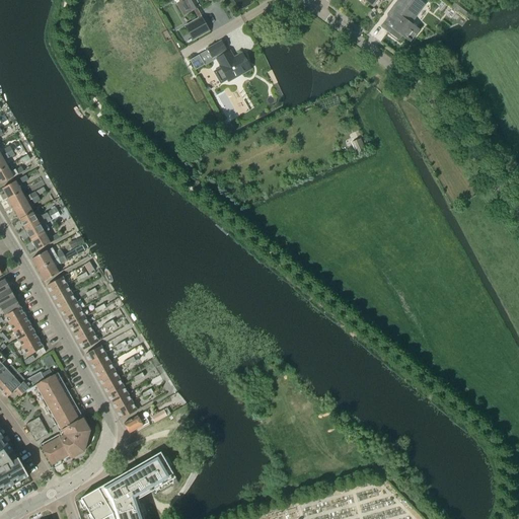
[(189,0),(192,3),(189,5),(191,8),(192,11),(194,10),(198,18),(184,26),(193,41),(209,30),(198,11),(196,8),(200,6),(199,4),(196,0),(189,0)]
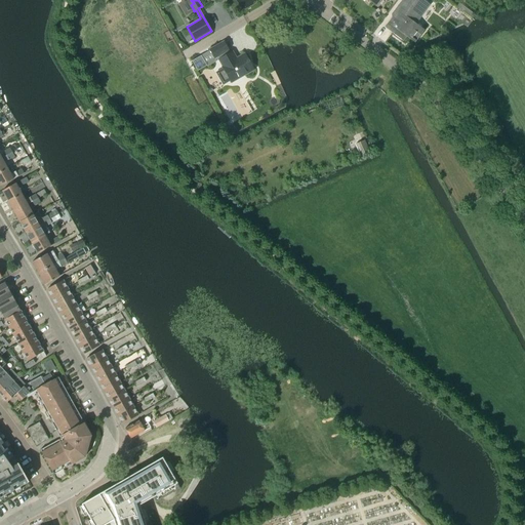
[(403,0),(398,8),(402,11),(397,17),(393,18),(385,28),(404,42),(407,38),(415,44),(425,31),(414,24),(429,4),(421,0),(403,0)]
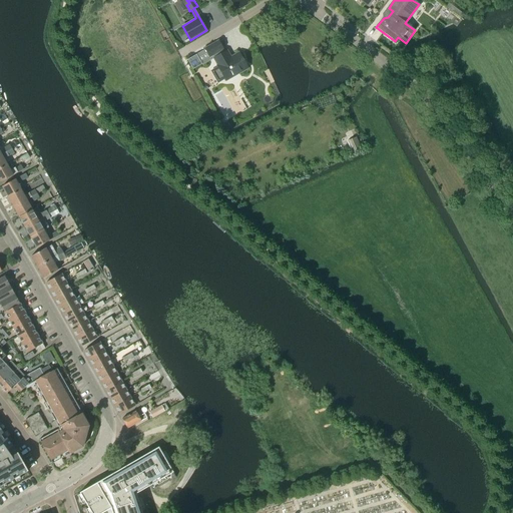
[(223,54),(222,50),(218,43),(205,50),(206,51),(197,56),(202,65),(202,66),(211,61),(212,61),(215,59),(219,67),(217,67),(225,81),(247,68),(239,55),(231,60),(226,52),(223,54)]
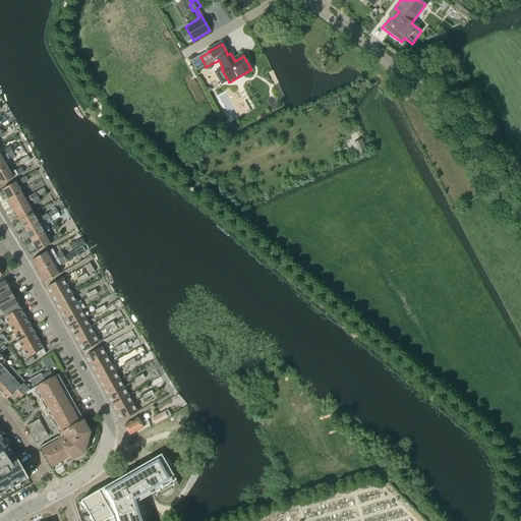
[(206,66),(200,57),(199,56),(190,62),(196,72),(206,66)]
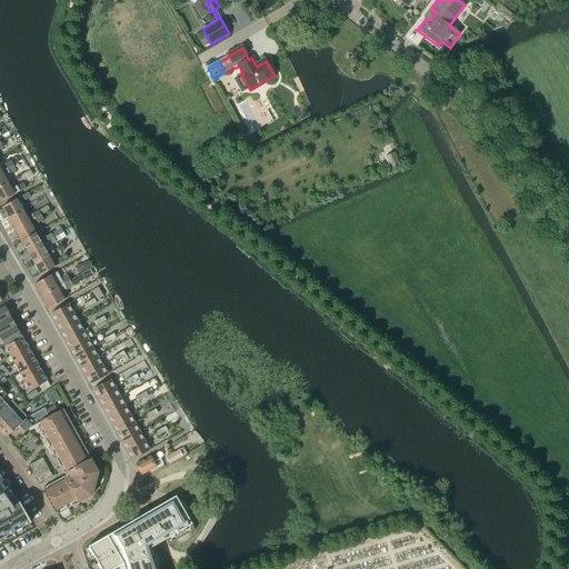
[(392,170),(400,166),(395,153),(387,158),(392,170)]
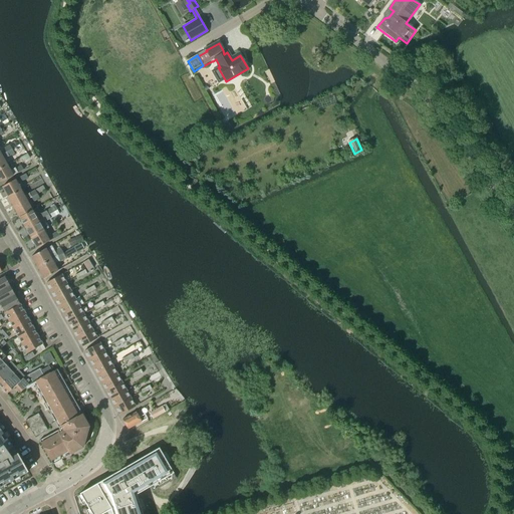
[(1,155),(0,155),(0,169),(7,166),(5,162),(3,159),(8,157),(14,154),(11,150),(6,153),(1,156),(1,155)]
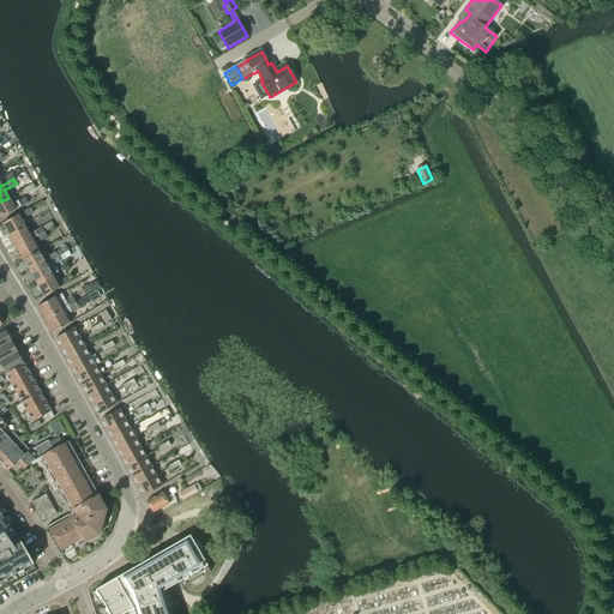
[(8,198),(0,202),(0,217),(14,210),(20,206),(28,203),(25,198),(18,202),(17,200),(12,204),(8,198)]
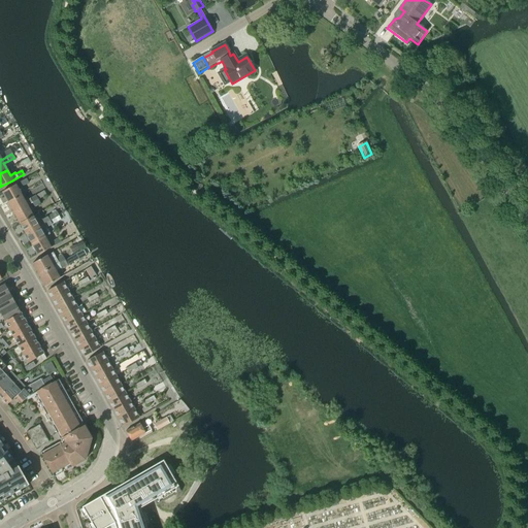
[(15,185),(2,192),(8,202),(21,195),(15,185)]
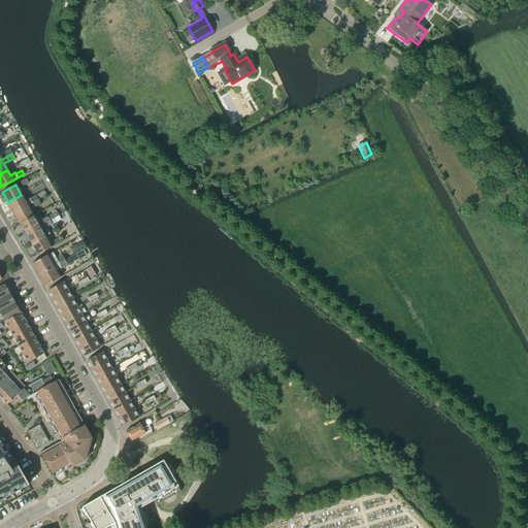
[(21,195),(8,202),(13,213),(27,205),(27,206),(32,203),(37,200),(39,199),(46,195),(44,191),(36,195),(35,196),(25,201),(21,195)]
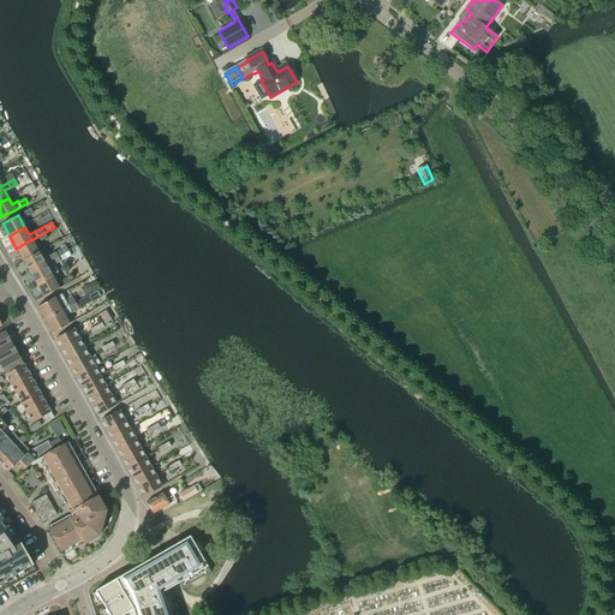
[(31,239),(16,249),(23,260),(33,255),(37,251),(31,240),(31,239)]
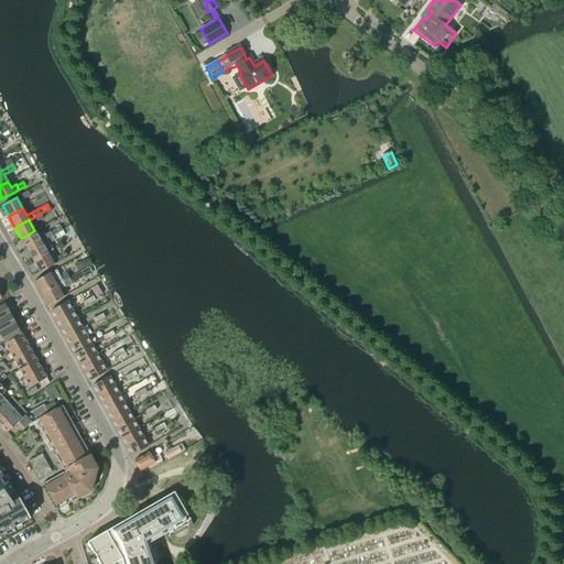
[(30,234),(21,238),(26,250),(41,242),(46,239),(53,236),(62,230),(63,230),(60,226),(44,235),(41,228),(35,231),(34,230),(30,234)]
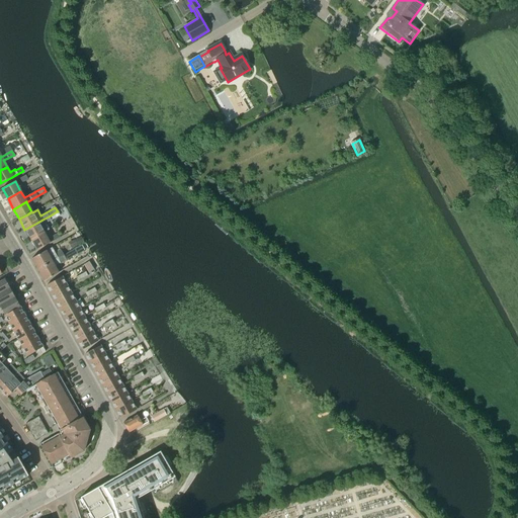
[(37,223),(24,230),(30,240),(44,233),(49,230),(46,224),(51,221),(49,217),(42,220),(37,223)]
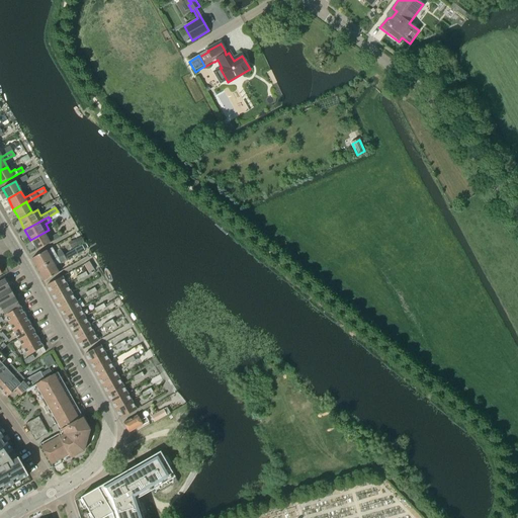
[(44,233),(30,240),(36,250),(50,243),(44,233)]
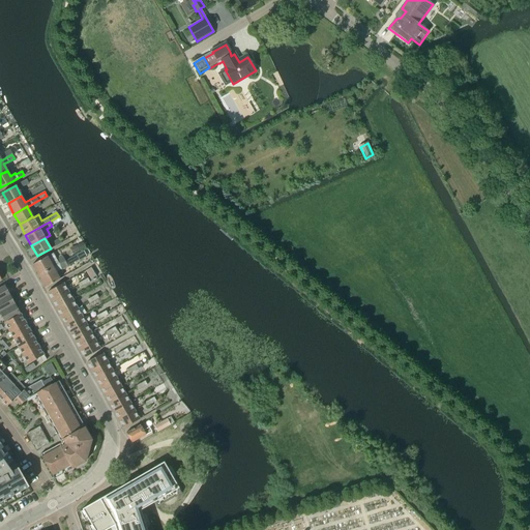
[(83,242),(76,245),(79,252),(86,248),(83,242)]
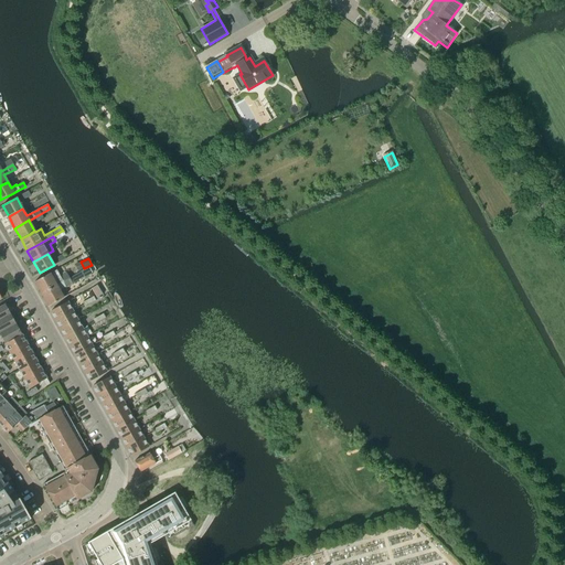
[(53,280),(50,274),(34,283),(41,295),(70,278),(66,274),(53,280)]
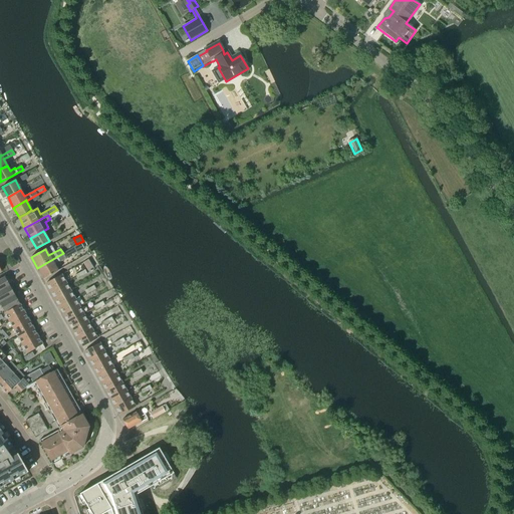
[(43,279),(57,271),(53,263),(65,257),(63,253),(37,268),(43,279)]
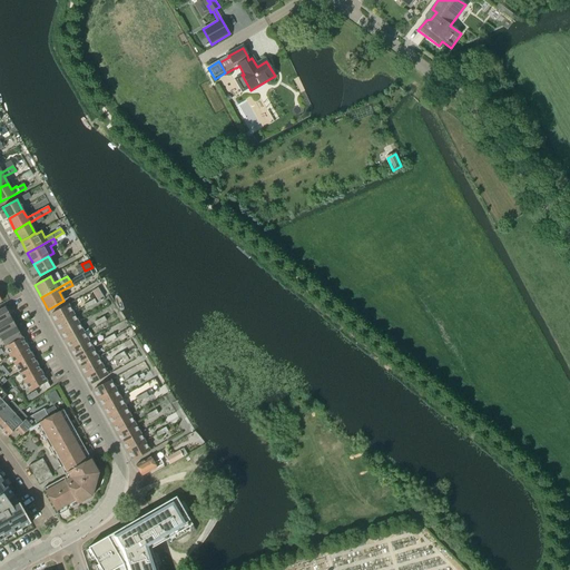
[(50,314),(56,323),(72,314),(68,305),(50,314)]
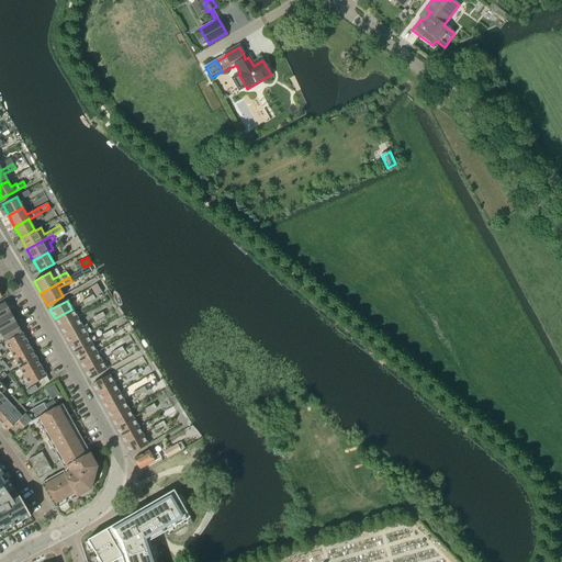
[(4,303),(0,304),(0,316),(10,312),(4,303)]
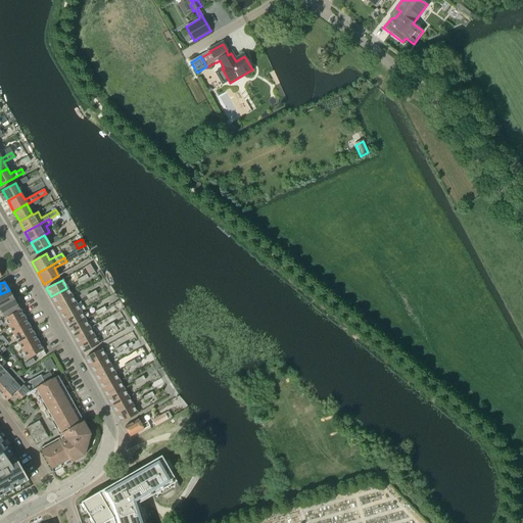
[(51,296),(55,304),(72,296),(66,288),(51,296)]
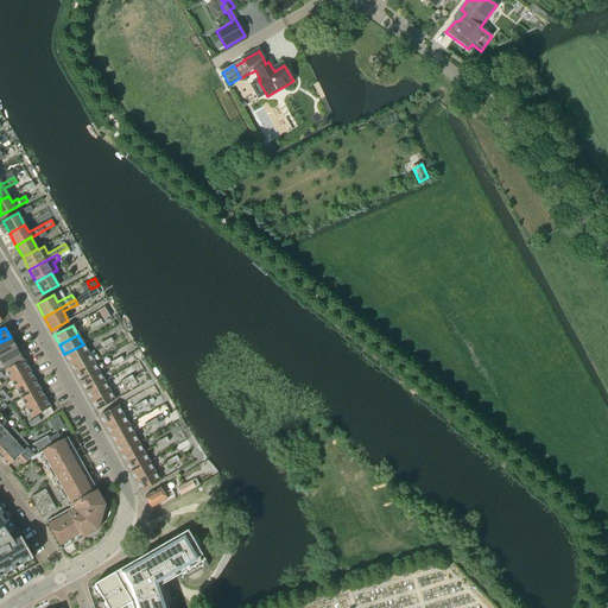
[(0,355),(17,347),(11,337),(0,342),(0,355)]
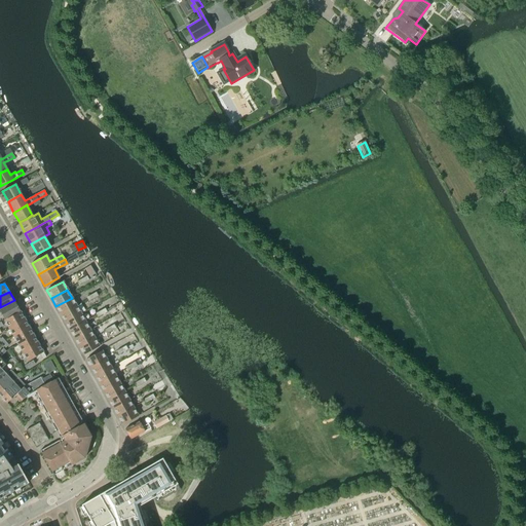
[(55,306),(61,314),(76,305),(72,298),(55,306)]
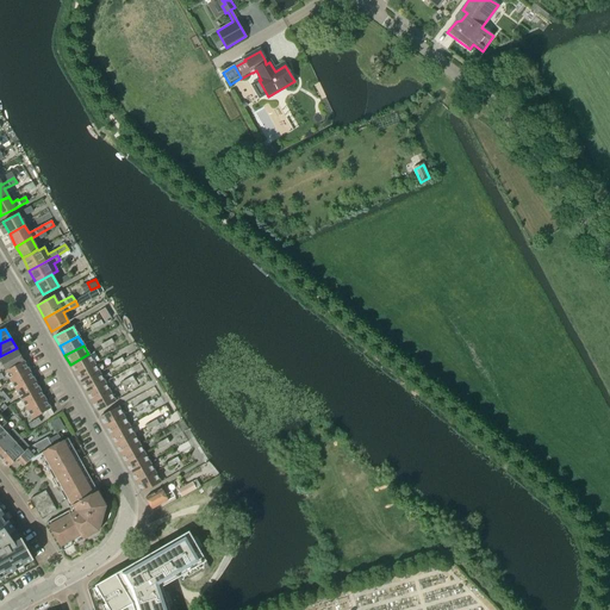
[(17,348),(0,356),(0,361),(4,368),(22,359),(17,348)]
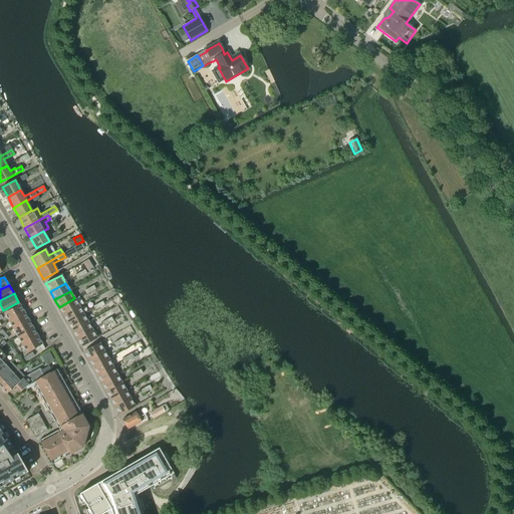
[(59,307),(63,315),(79,306),(74,298),(59,307)]
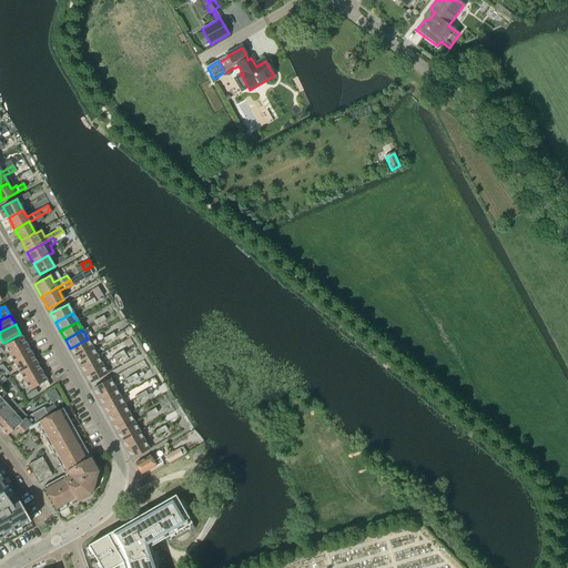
[(20,334),(3,343),(6,345),(4,346),(8,353),(26,343),(24,341),(20,334)]
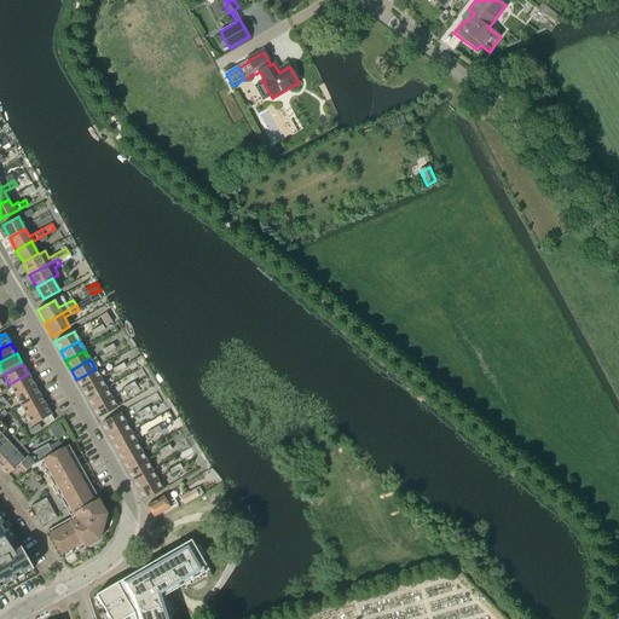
[(76,380),(82,389),(100,379),(96,369),(76,380)]
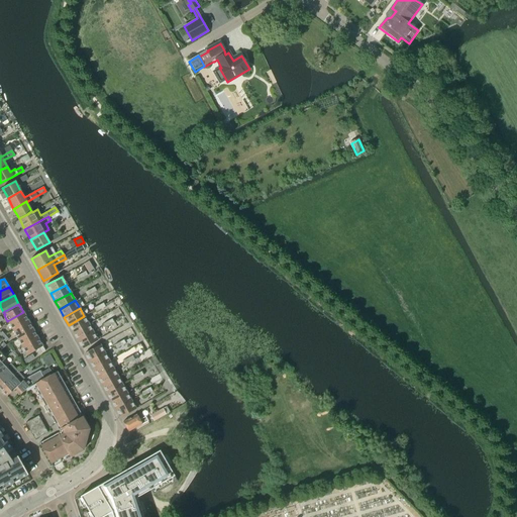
[(23,312),(7,321),(12,329),(28,321),(23,312)]
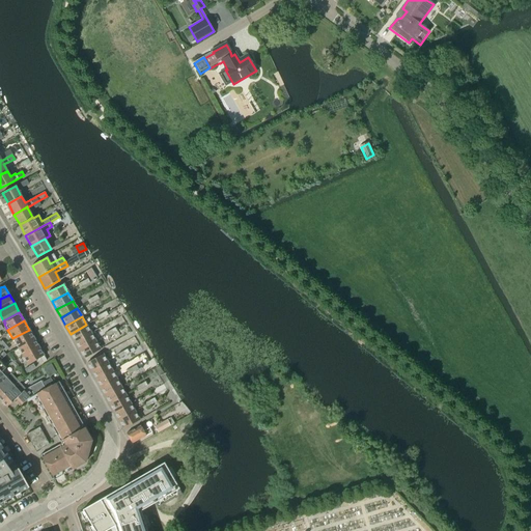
[(71,334),(75,342),(90,333),(86,325),(71,334)]
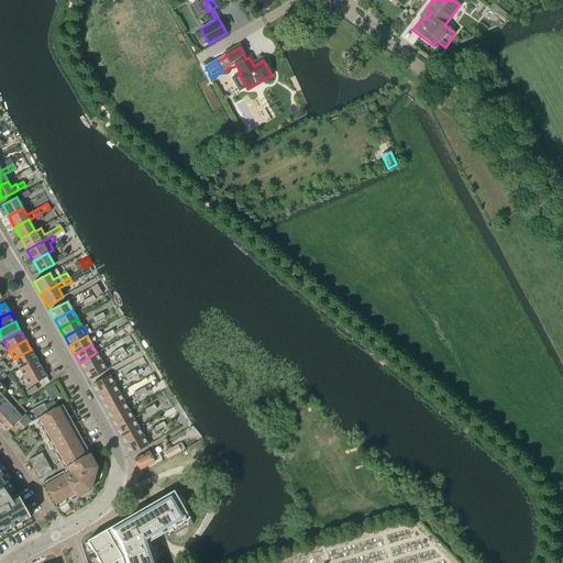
[(31,350),(13,359),(19,368),(35,359),(31,350)]
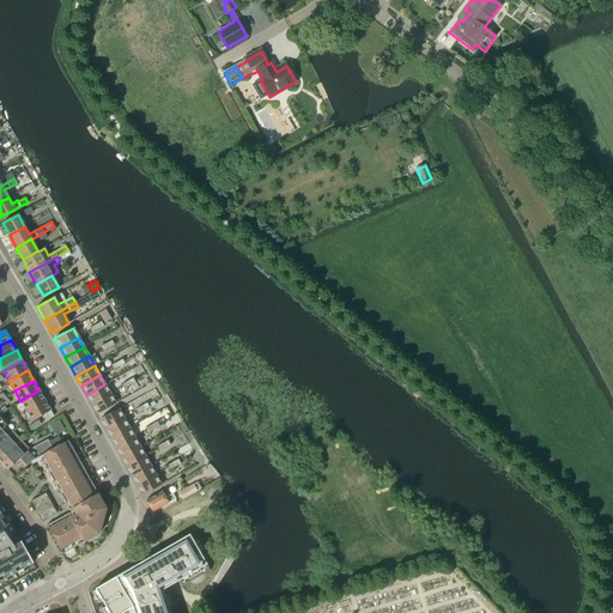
[(86,395),(91,405),(110,394),(104,384),(86,395)]
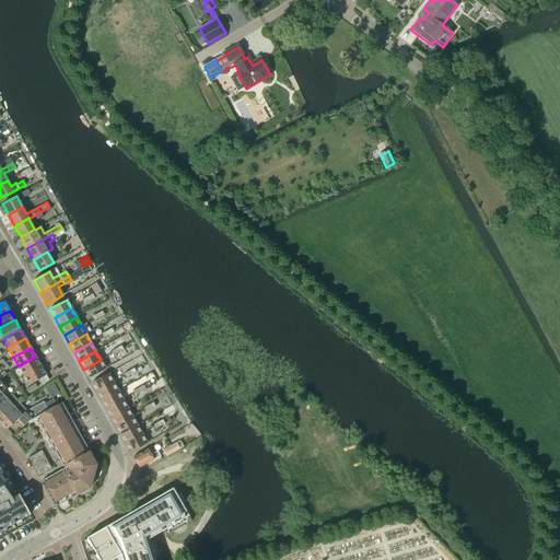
[(35,357),(19,366),(23,375),(41,365),(35,357)]
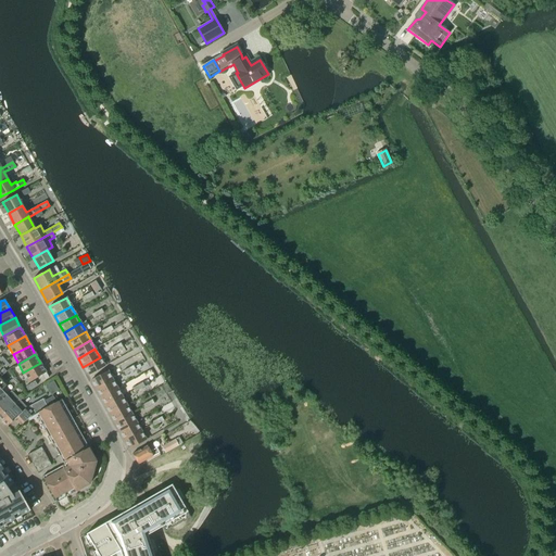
[(88,376),(104,366),(100,357),(83,367),(88,376)]
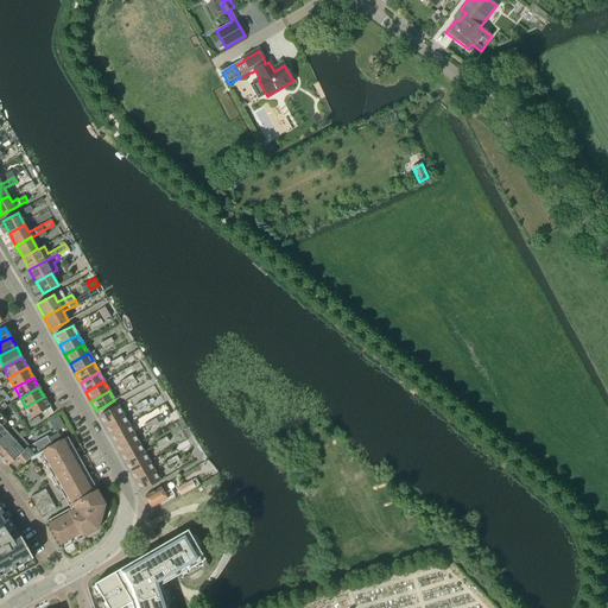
[(44,397),(25,407),(31,418),(42,411),(50,407),(44,397)]
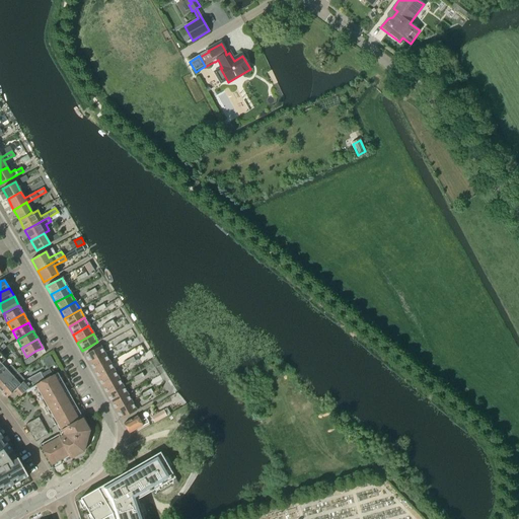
[(84,355),(89,363),(104,355),(100,347),(84,355)]
